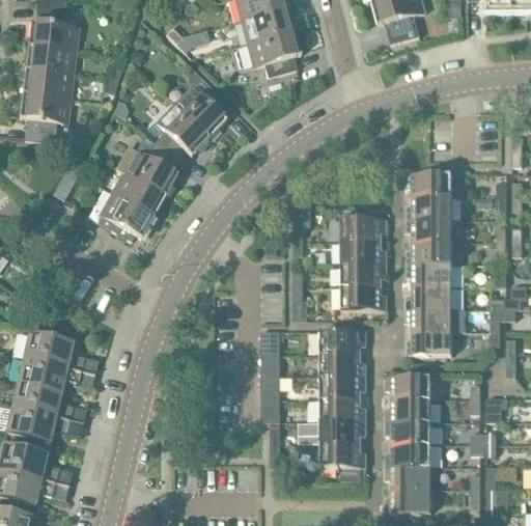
[(152,0),(148,5),(159,15),(164,9),(155,0),(152,0)]
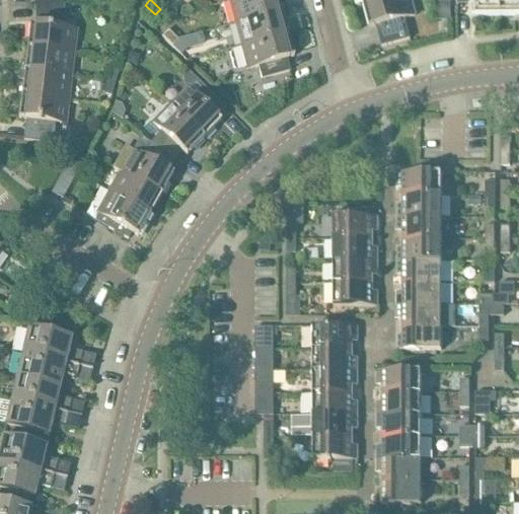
[(233,20),(281,7),(279,0),(228,0),(233,20)]
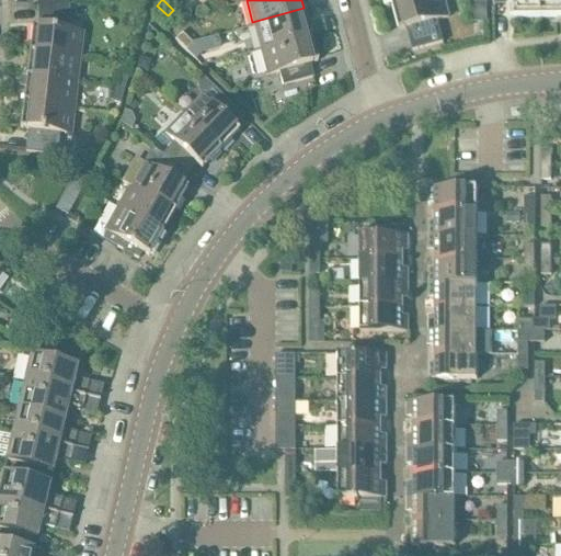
[(396,0),(391,1),(399,26),(405,25),(412,47),(444,38),(437,16),(449,13),(445,0),(396,0)]
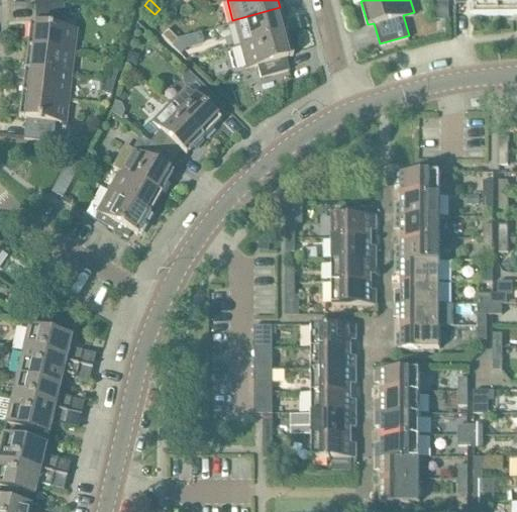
[(435,0),(435,17),(448,17),(448,0),(435,0)]
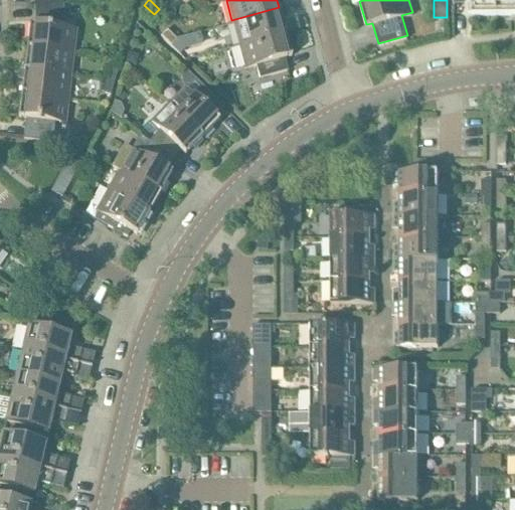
[(452,0),(452,2),(473,2),(473,9),(497,9),(496,0),(452,0)]
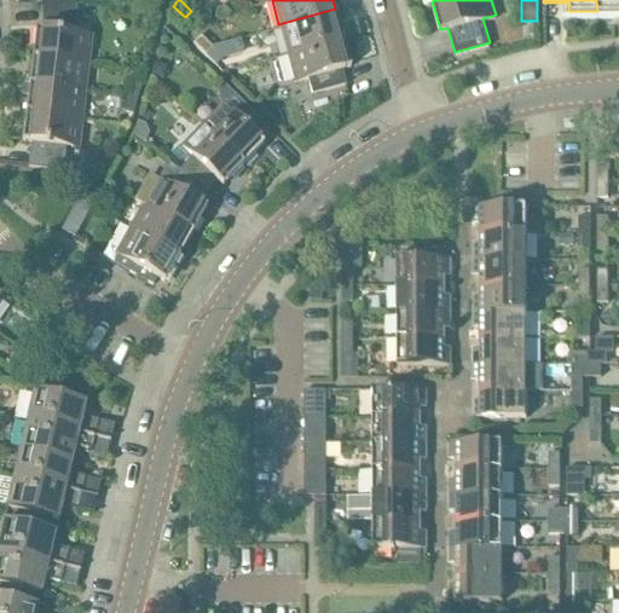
[(618,11),(618,0),(596,0),(597,11),(618,11)]
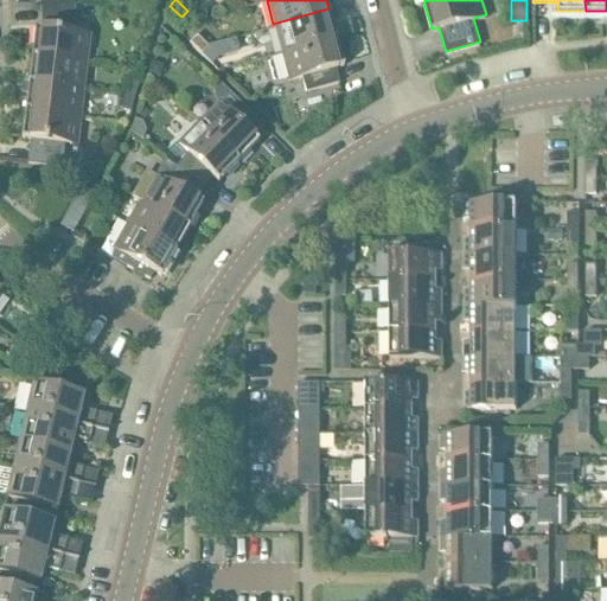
[(75,1),(39,5),(40,26),(33,25),(30,52),(87,59),(90,32),(76,30),(75,1)]
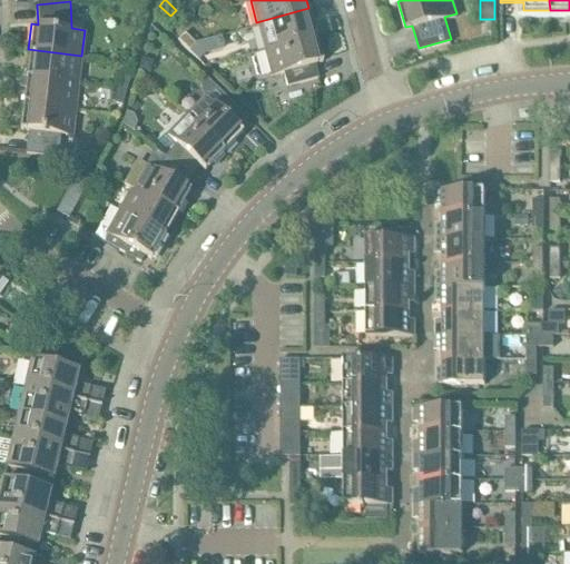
[(263,47),(315,32),(308,8),(256,22),(263,47)]
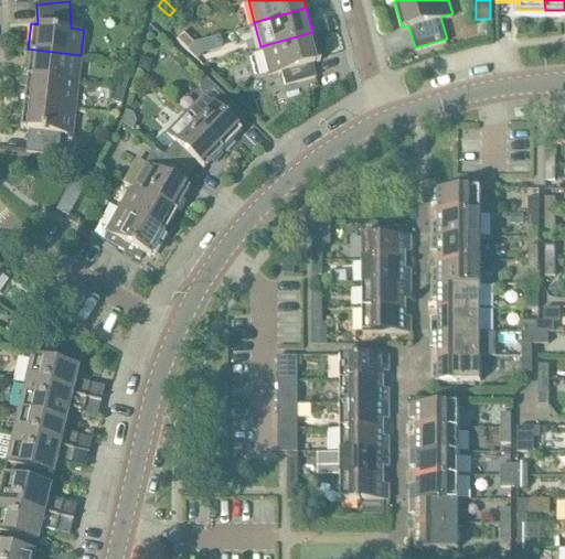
[(184,46),(192,39),(182,29),(174,36),(184,46)]
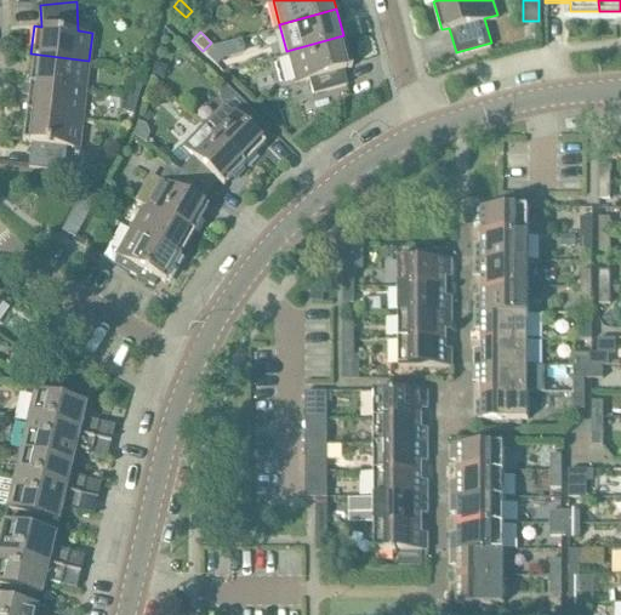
[(342,66),(351,64),(343,35),(286,51),(294,79),(307,75),(312,91),(347,81),(342,66)]
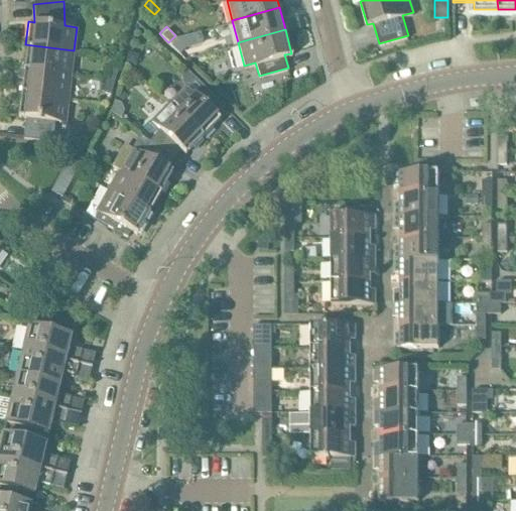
[(175,35),(168,42),(178,51),(184,44),(175,35)]
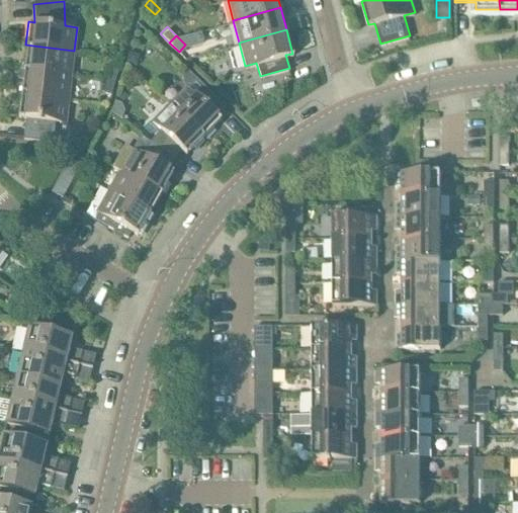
[(74,51),(25,45),(23,68),(72,74),(74,51)]
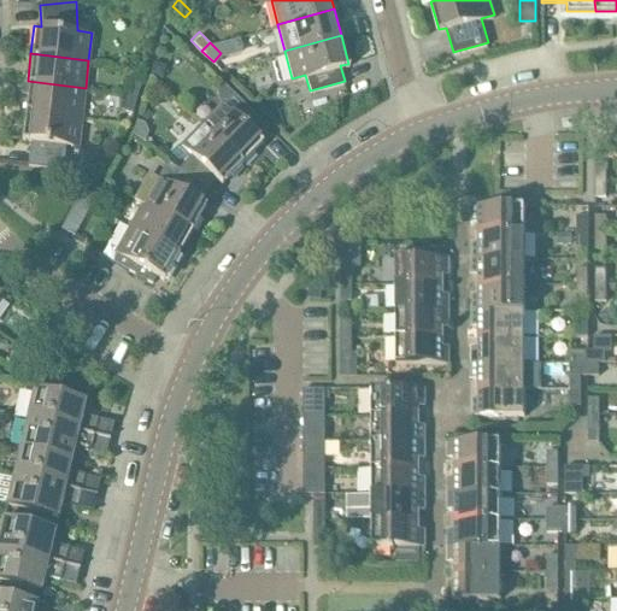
[(153,59),(150,71),(162,75),(164,66),(160,62),(153,59)]
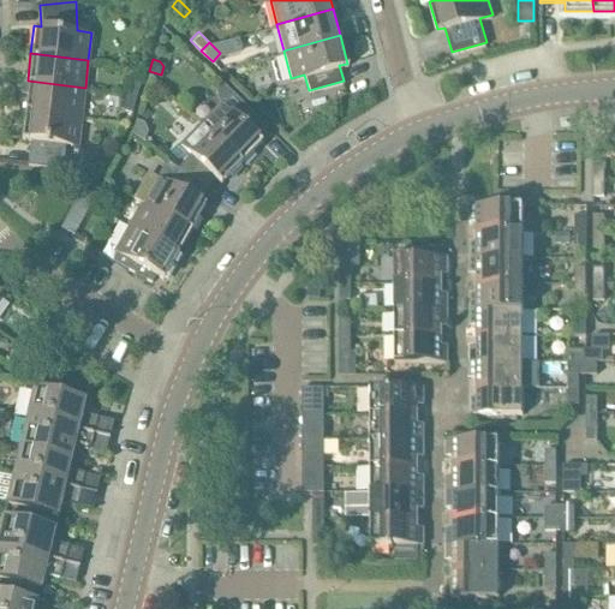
[(129,77),(125,93),(136,95),(139,81),(129,77)]
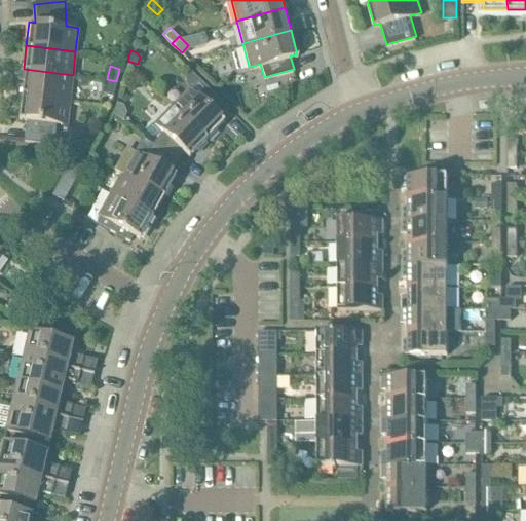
[(21,92),(70,99),(73,75),(24,69),(21,92)]
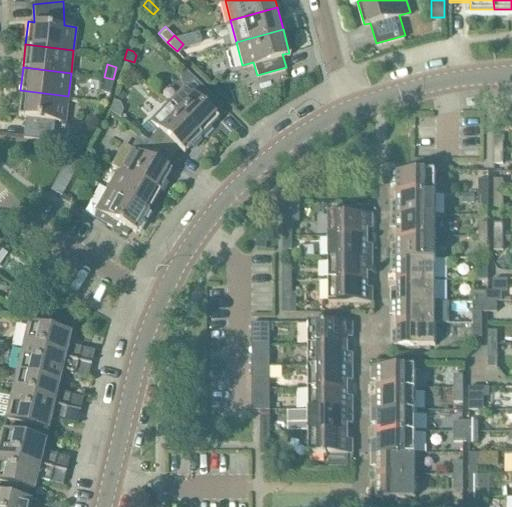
[(100,89),(109,92),(113,79),(104,77),(100,89)]
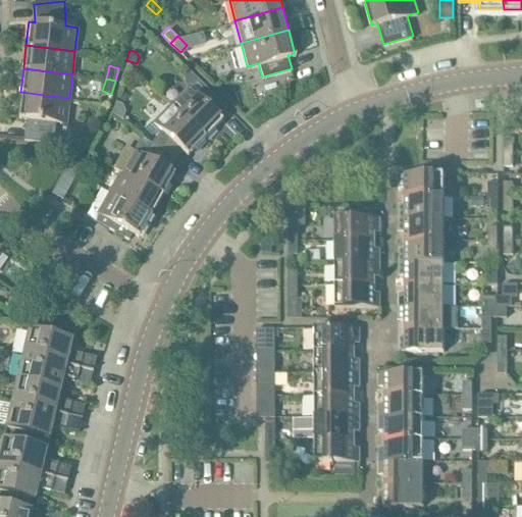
[(204,84),(195,93),(186,85),(169,102),(204,137),(220,119),(216,114),(225,105),(204,84)]
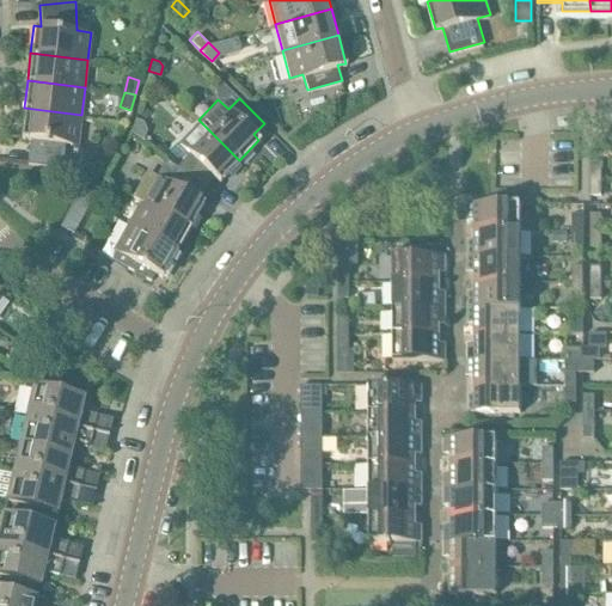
[(61,165),(65,141),(78,142),(81,115),(24,108),(20,136),(29,136),(26,160),(61,165)]
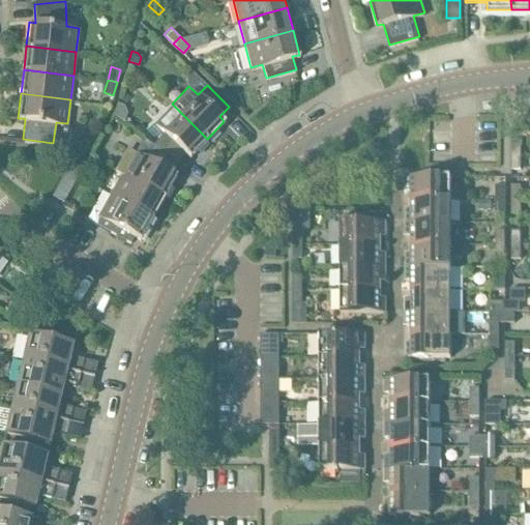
[(154,121),(163,129),(153,143),(177,161),(183,150),(189,155),(207,139),(172,104),(154,121)]
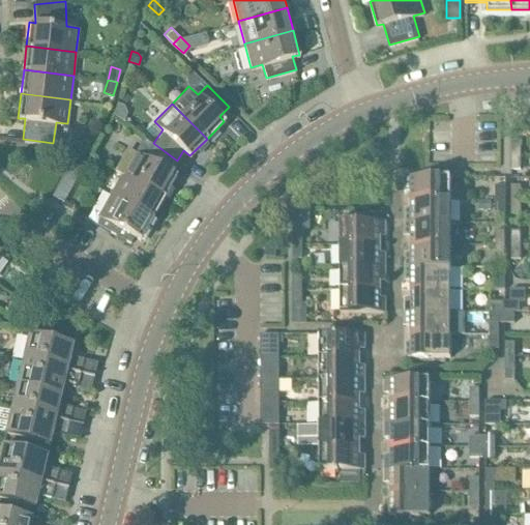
[(510,151),(520,151),(521,138),(510,138),(510,151)]
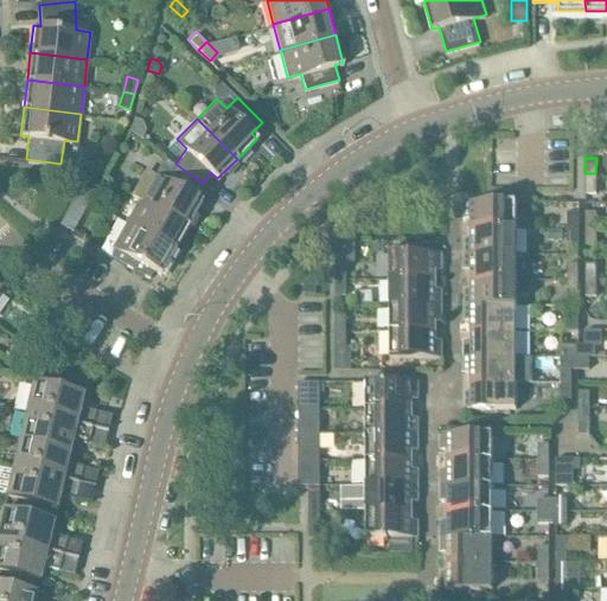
[(164,179),(155,174),(157,172),(146,166),(131,192),(138,197),(187,225),(202,200),(195,197),(203,184),(176,164),(164,179)]
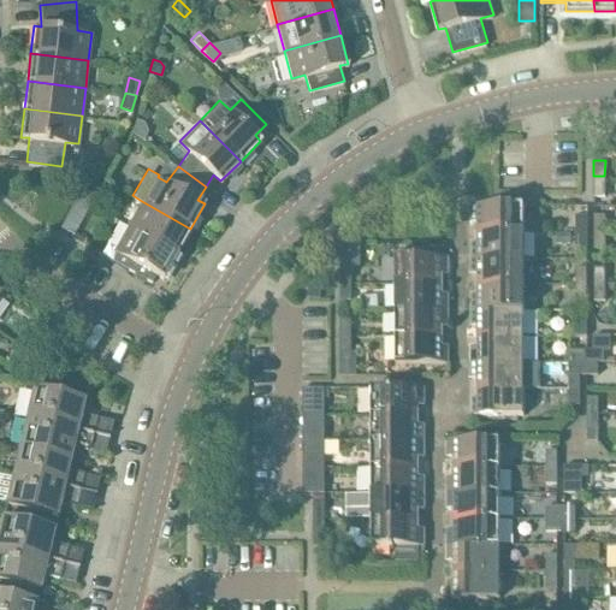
[(604,176),(593,176),(593,193),(604,193),(604,176)]
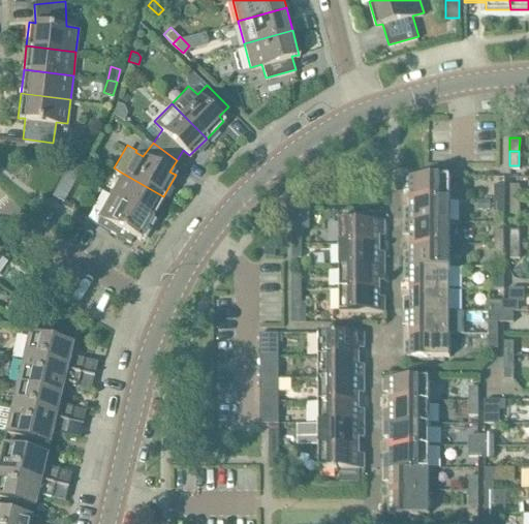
[(82,165),(70,159),(66,166),(78,174),(82,165)]
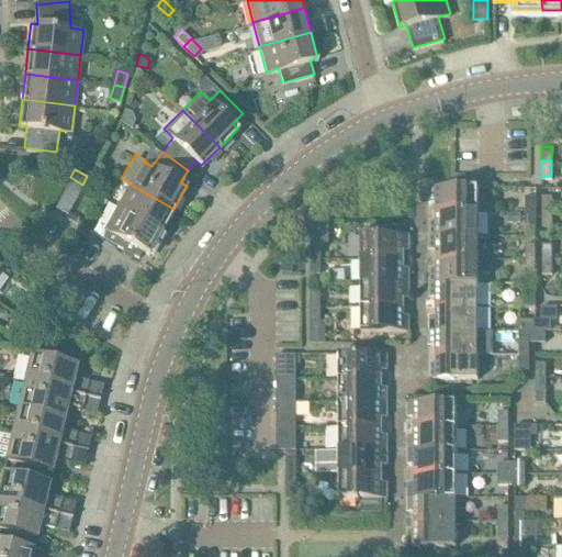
[(55,205),(67,212),(82,185),(70,177),(55,205)]
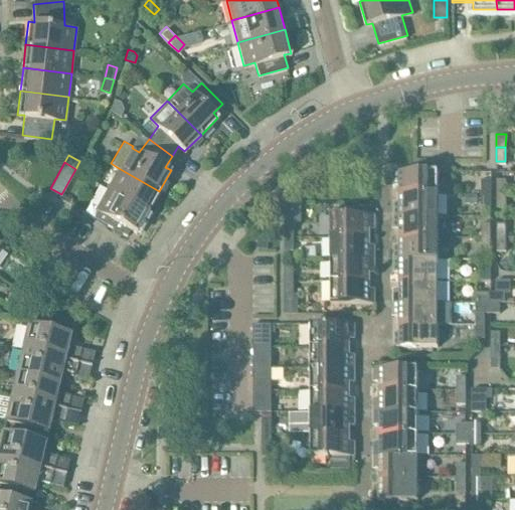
[(159,191),(117,167),(106,186),(148,210),(159,191)]
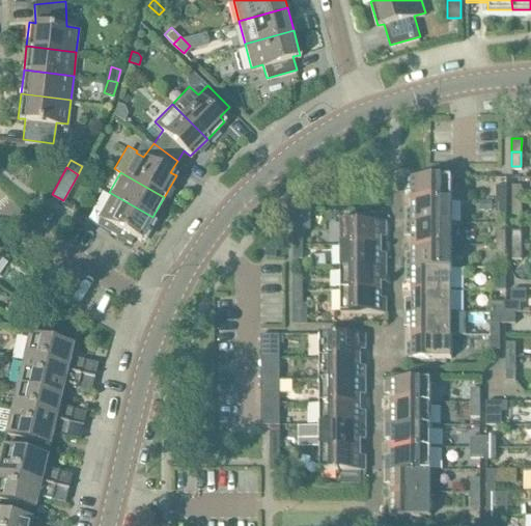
[(414,196),(451,197),(451,173),(406,173),(406,189),(414,189),(414,196)]
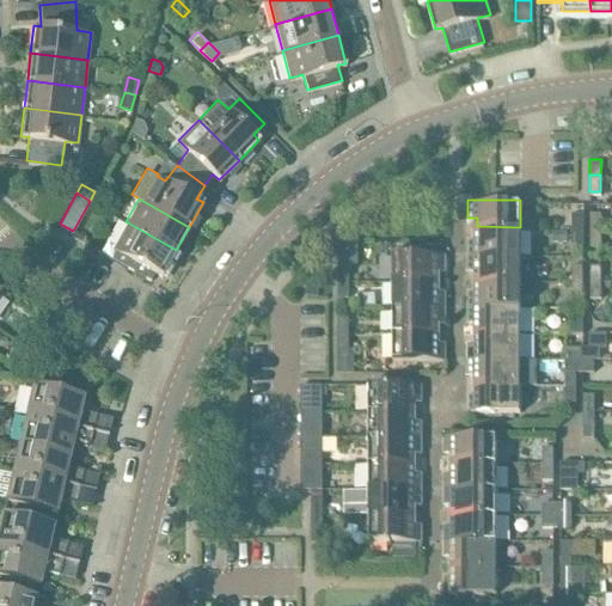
[(571,227),(582,227),(582,210),(571,210),(571,227)]
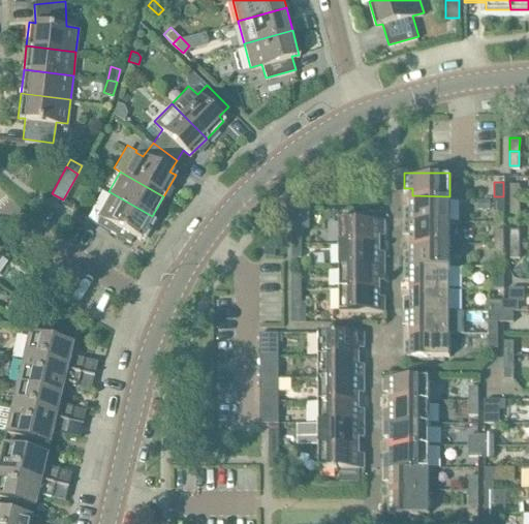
[(509,195),(519,195),(519,182),(509,182),(509,195)]
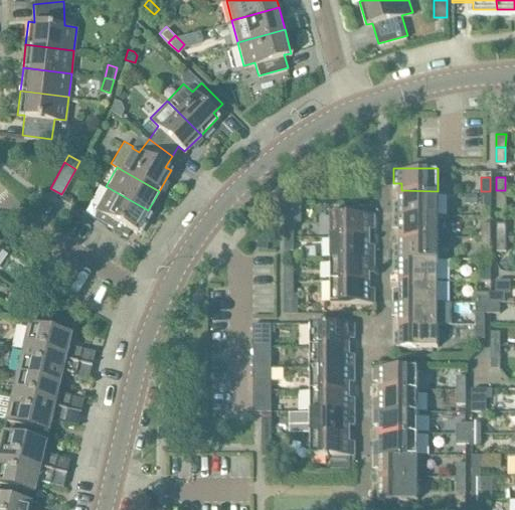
[(98,209),(94,216),(107,223),(126,234),(127,234),(130,227),(137,231),(148,210),(106,186),(95,207),(98,209)]
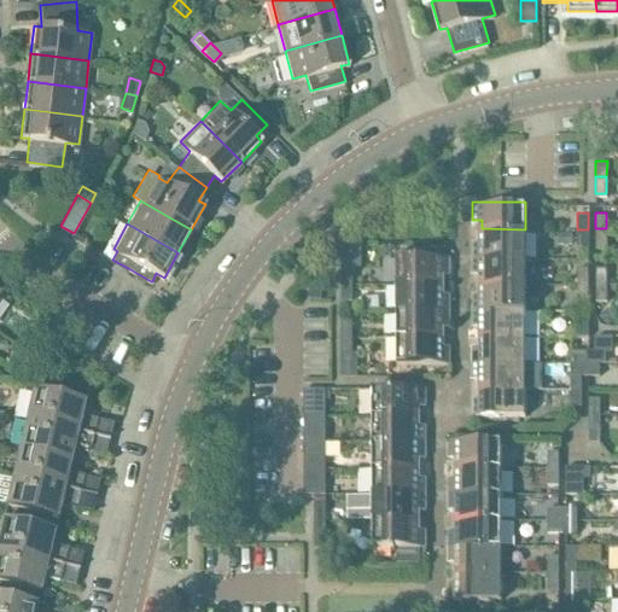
[(472,254),(473,254),(525,255),(525,229),(482,228),(482,239),(472,239),(472,254)]
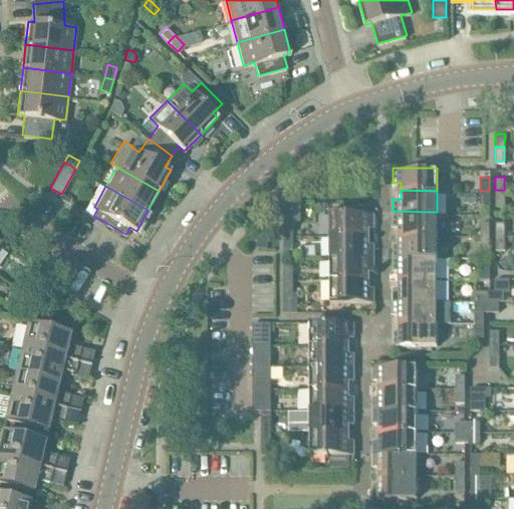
[(504,190),(495,190),(495,205),(504,205),(504,190)]
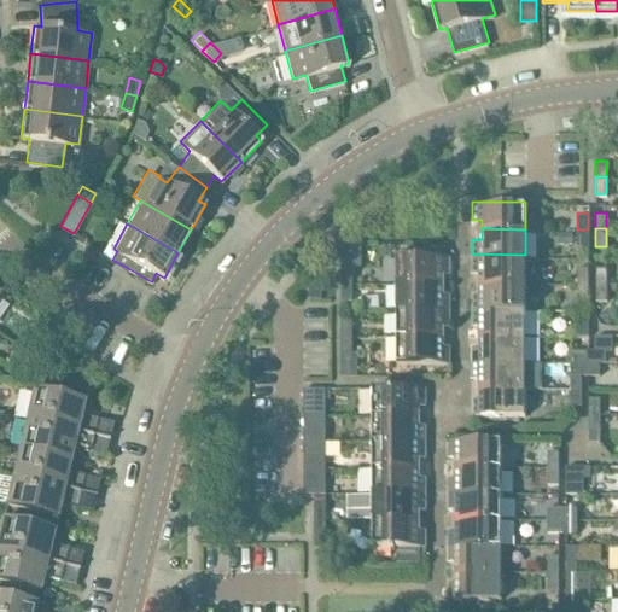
[(572,229),(558,229),(558,242),(572,242),(572,229)]
